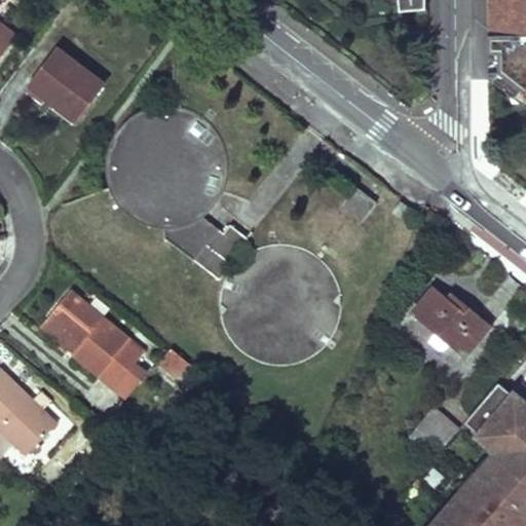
[(385,0),(401,11),(400,0),(385,0)]
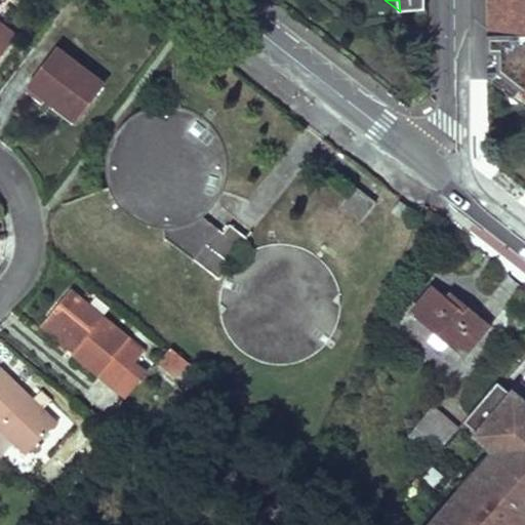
[(399,0),(400,11),(426,9),(426,0),(399,0)]
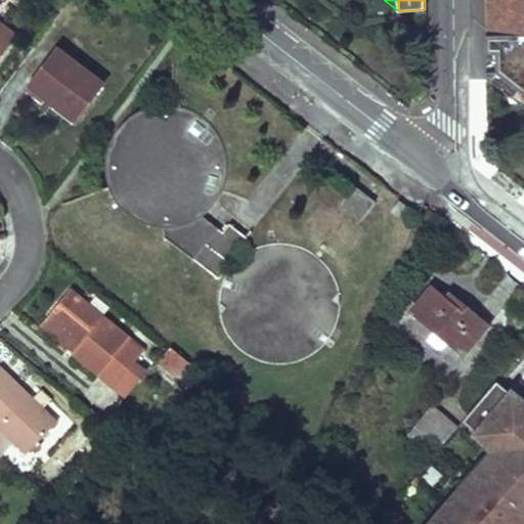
[(523,0),(487,0),(488,31),(523,31),(523,0)]
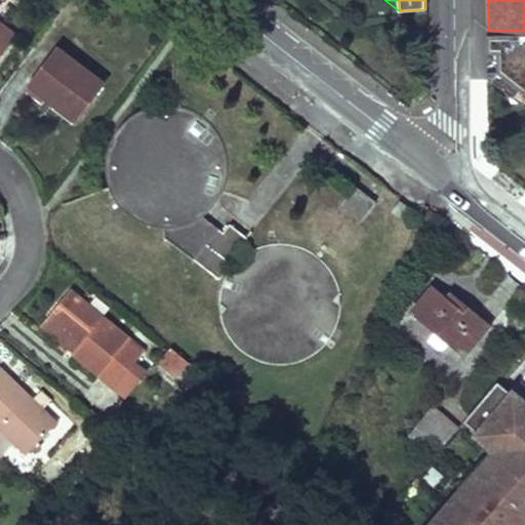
[(0,56),(16,35),(0,23),(0,56)]
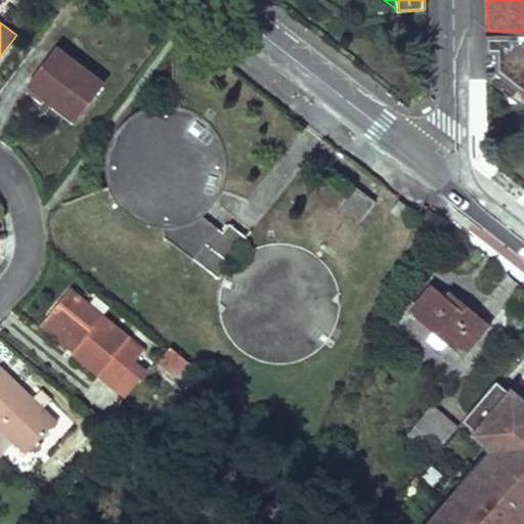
[(488,86),(523,113),(523,31),(488,31),(488,86)]
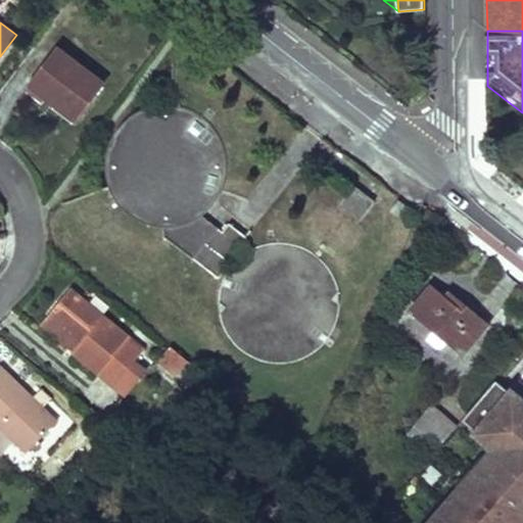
[(80,113),(103,84),(58,49),(31,85),(47,97),(51,92),(59,98),(80,113)]
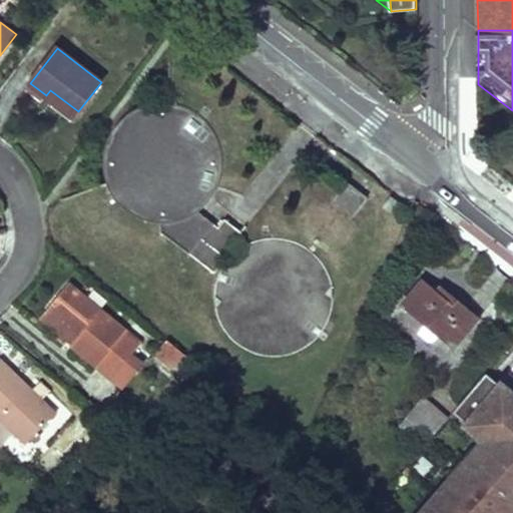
[(46,95),(30,83),(26,89),(41,101),(46,95)]
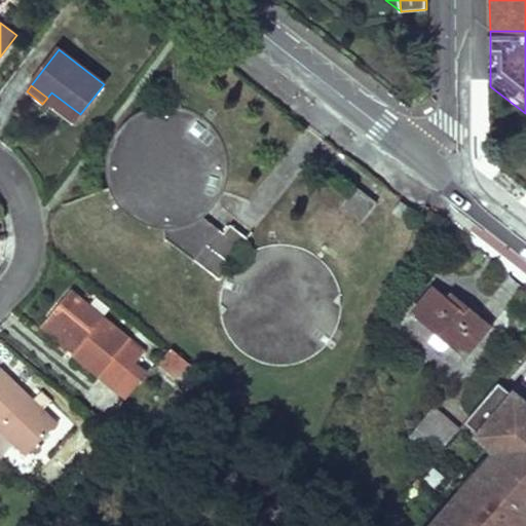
[(73,123),(80,114),(60,99),(52,108),(73,123)]
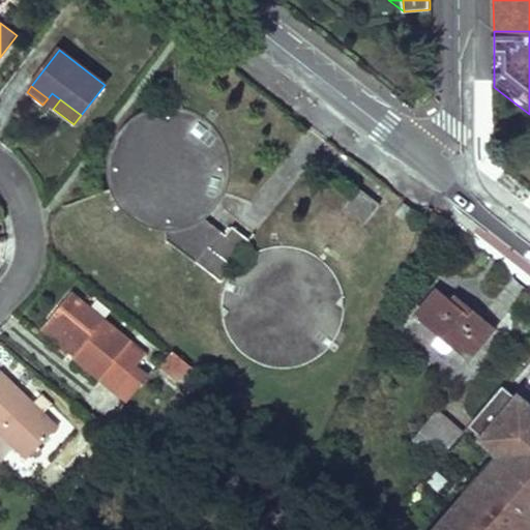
[(183,109),(167,108),(151,110),(137,117),(125,127),(116,140),(110,155),(109,171),(112,186),(118,201),(128,213),(141,223),(156,228),(172,229),(187,227),(202,219),(214,209),(224,197),(229,182),(231,166),(228,150),(222,136),(211,123),(198,115),(183,109)]
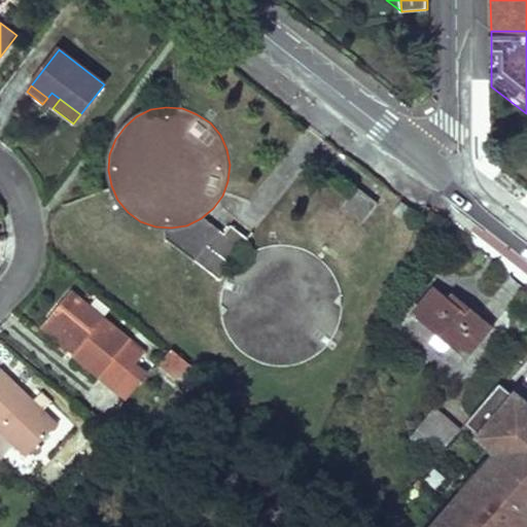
[(355,187),(340,207),(349,209),(356,214),(362,222),(376,204),(355,187)]
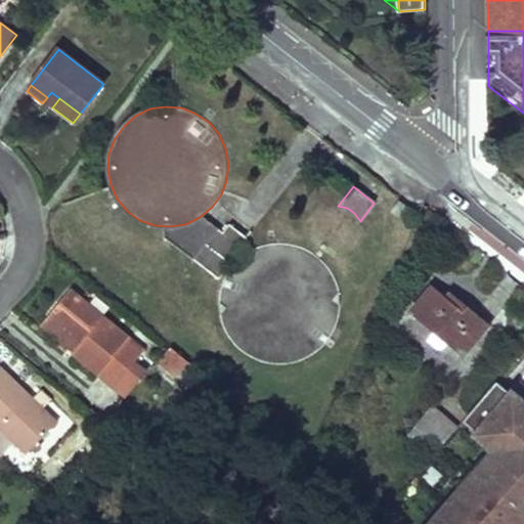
[(247,237),(229,224),(222,232),(218,228),(193,259),(218,278),(243,248),(241,246),(247,237)]
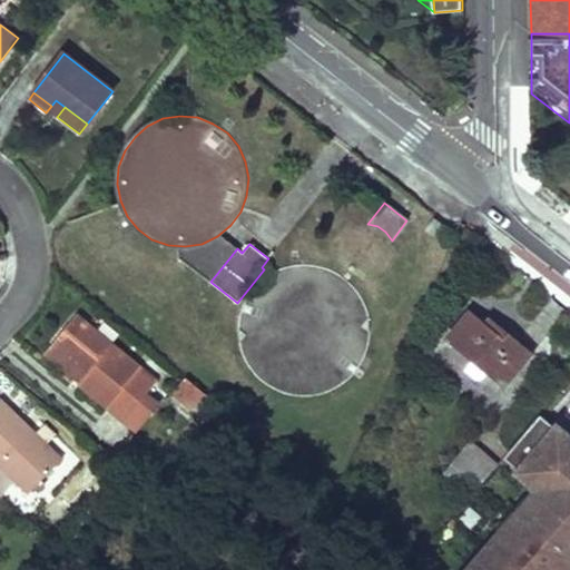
[(318,266),(301,265),(284,268),(268,275),(255,286),(245,300),(239,316),(238,333),(241,350),(248,365),(259,379),(273,389),(290,394),(306,395),(323,393),(338,385),(352,375),(362,361),(367,345),(370,327),(366,311),(360,295),(349,283),(334,273),(318,266)]
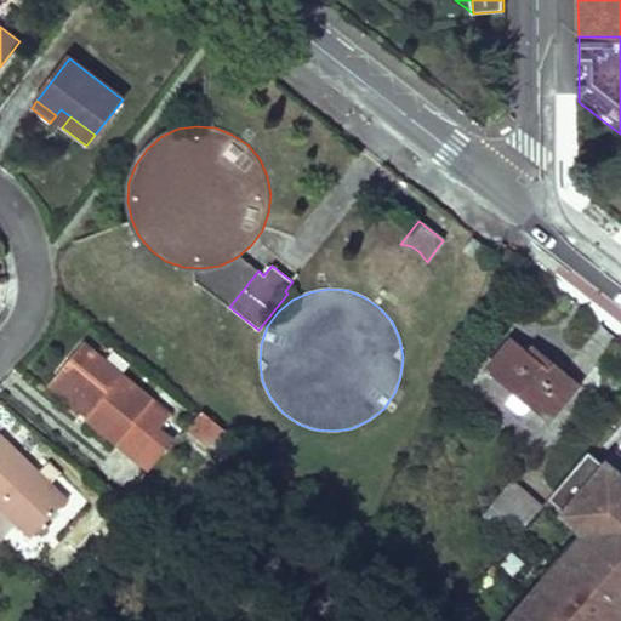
[(580,385),(543,355),(539,360),(528,352),(528,351),(513,339),(488,370),(514,392),(534,408),(550,421),(580,385)]
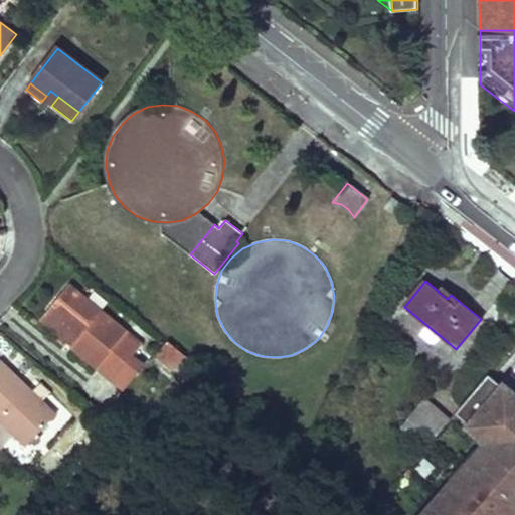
[(142,344),(68,285),(47,311),(79,337),(73,345),(71,347),(113,380),(132,356),(142,344)]
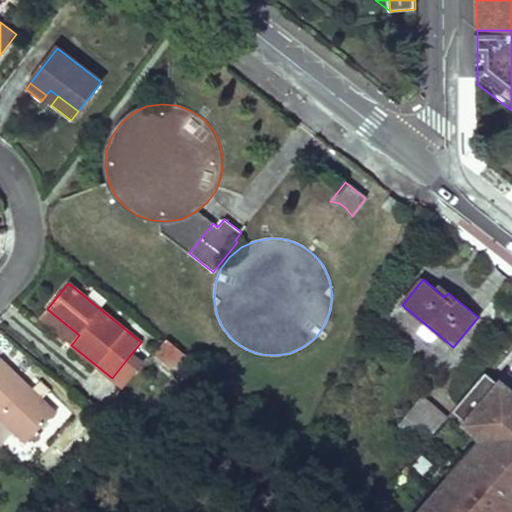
[(444,297),(448,293),(439,285),(435,289),(435,290),(444,297)]
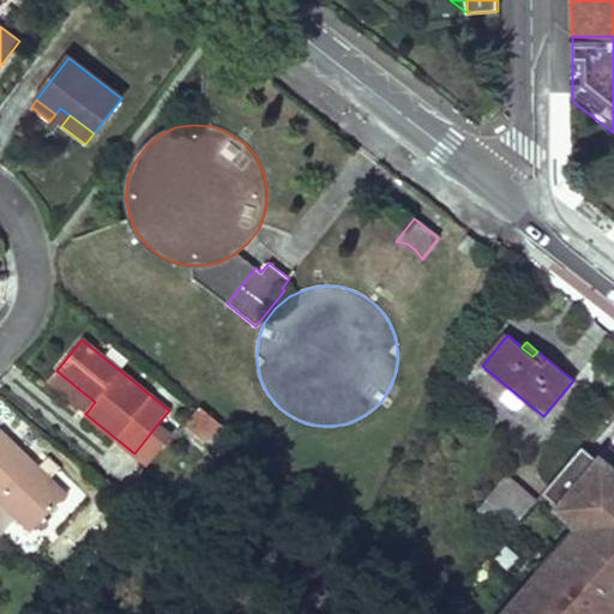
[(88,411),(95,402),(56,371),(48,380),(88,411)]
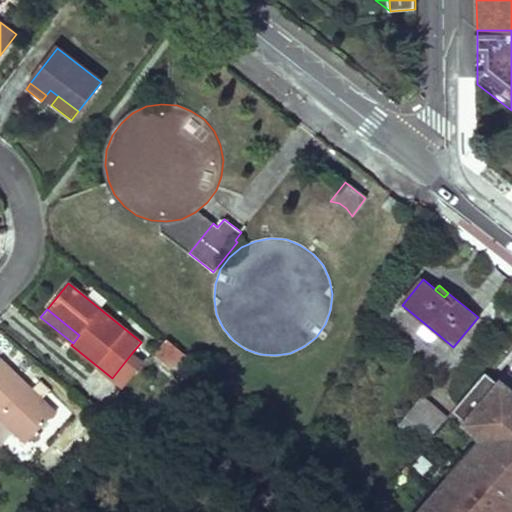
[(440,336),(424,323),(417,332),(433,345),(440,336)]
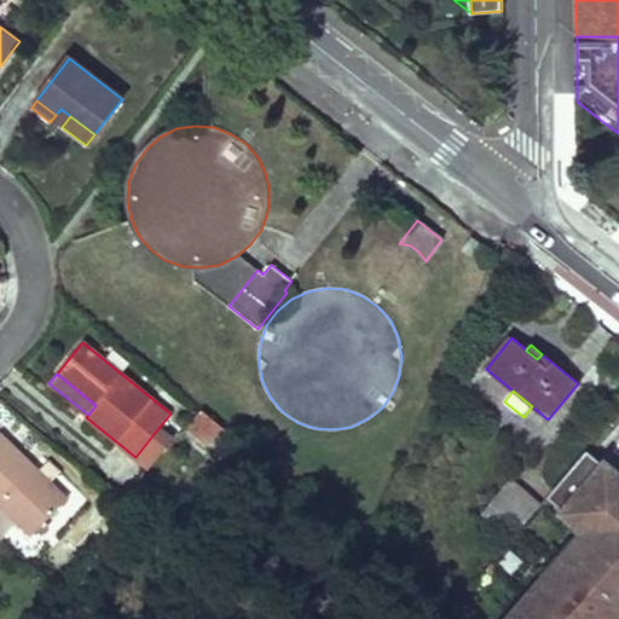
[(223,427),(202,410),(187,427),(209,444),(223,427)]
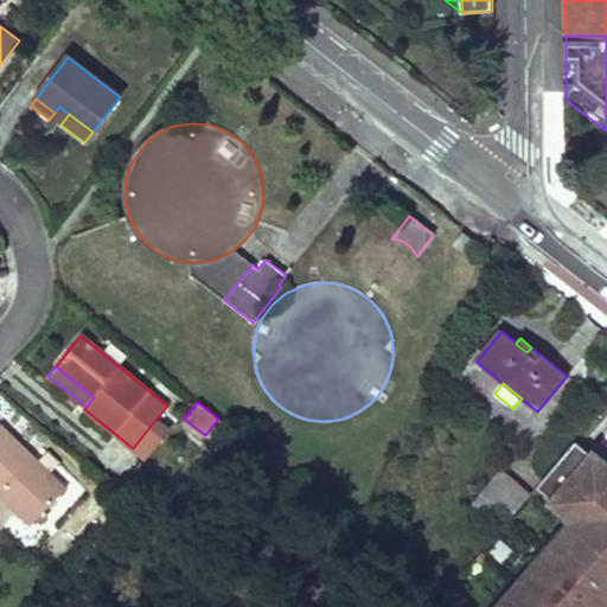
[(155,420),(133,448),(146,459),(168,430),(155,420)]
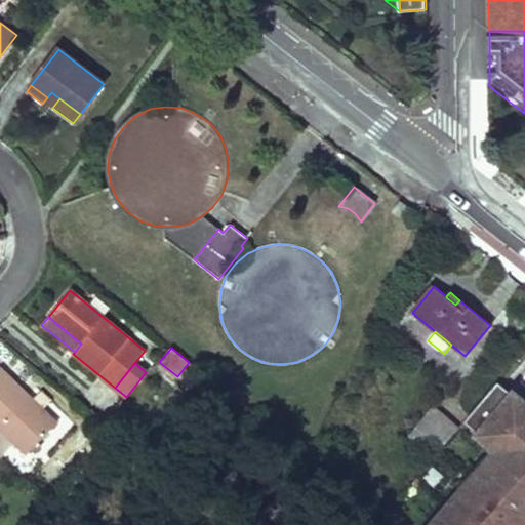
[(32,400),(0,368),(0,428),(26,453),(28,451),(56,423),(41,409),(32,400)]
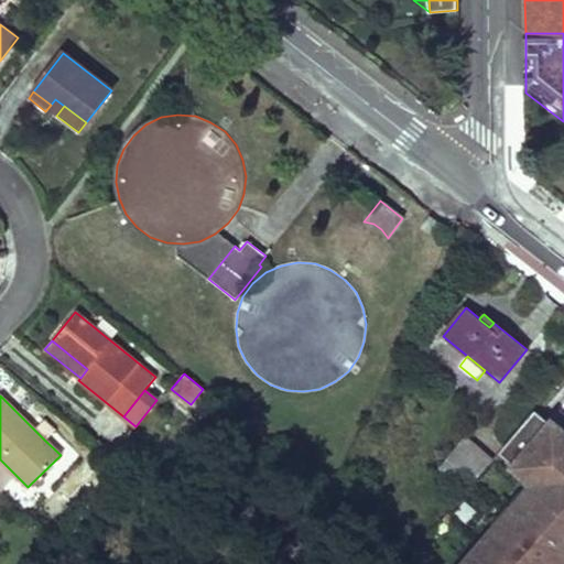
[(563,563),(563,436),(534,411),(498,453),(529,479),(535,485),(498,528),(496,527),(463,563),(563,563)]
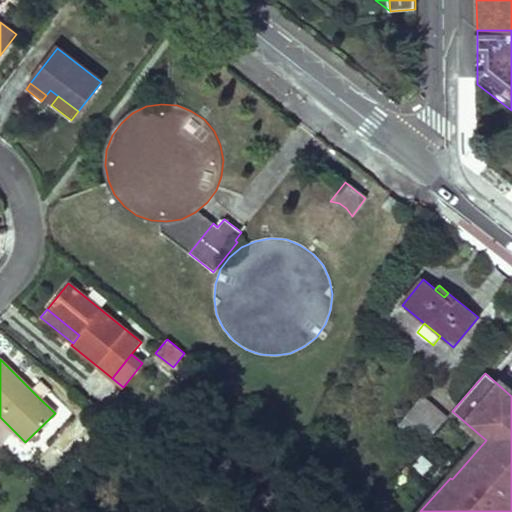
[(40,381),(31,390),(40,399),(49,390),(40,381)]
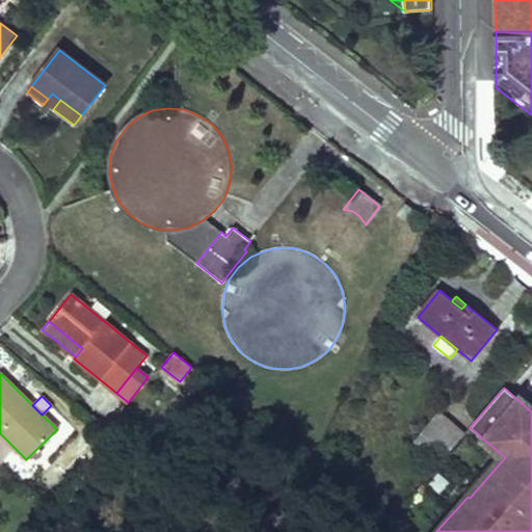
[(440,462),(466,432),(440,410),(414,441),(440,462)]
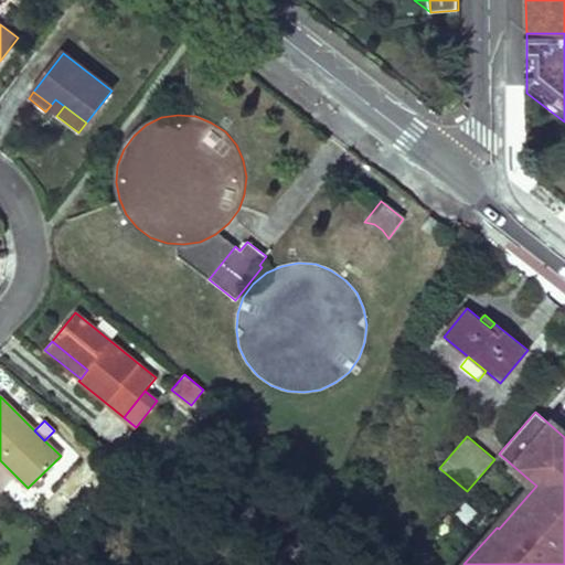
[(530,480),(492,523),(497,528),(499,529),(536,486),(530,480)]
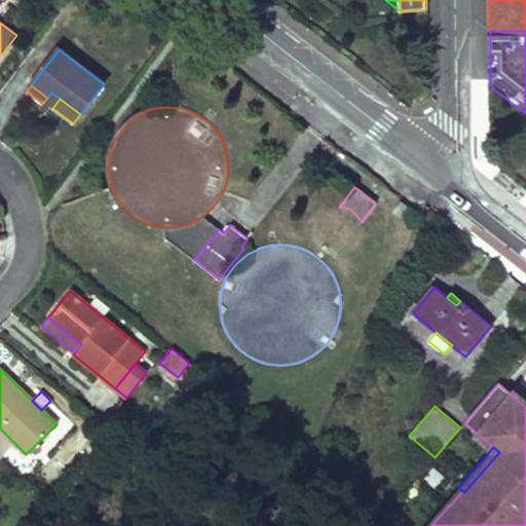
[(32,467),(25,476),(31,483),(44,468),(28,452),(26,454),(23,458),(32,467)]
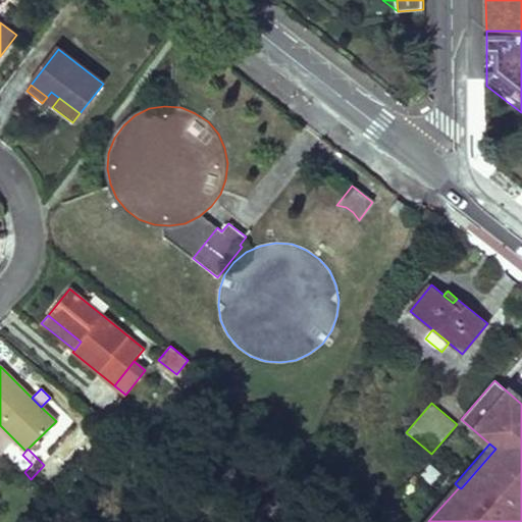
[(32,464),(22,455),(14,463),(24,472),(32,464)]
